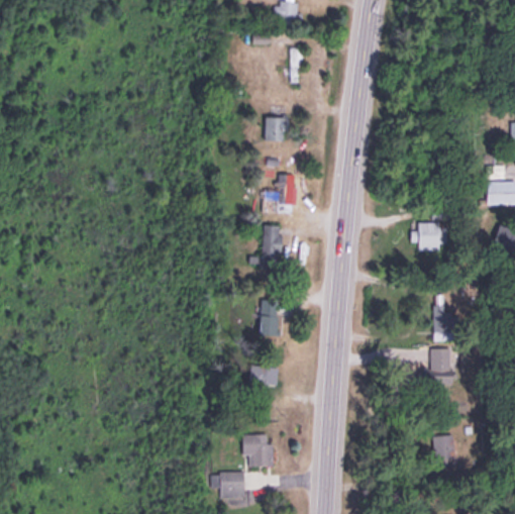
[(297,0),(275,0),(274,22),(297,24),(297,0)]
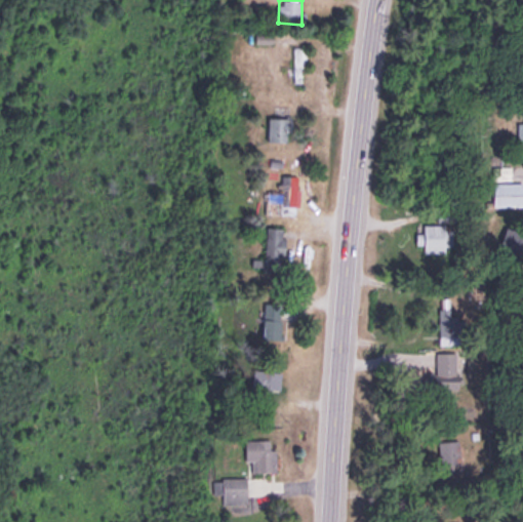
[(294,83),(305,83),(305,49),(294,49),(294,83)]
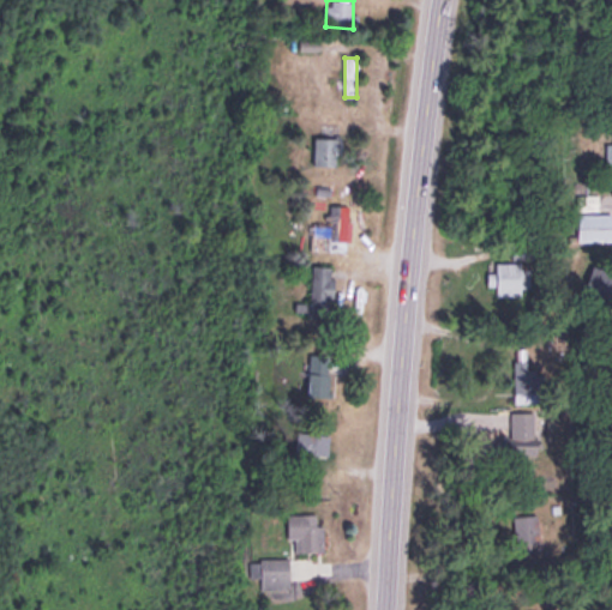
[(339,169),(339,157),(343,157),(343,139),(315,139),(315,169),(339,169)]
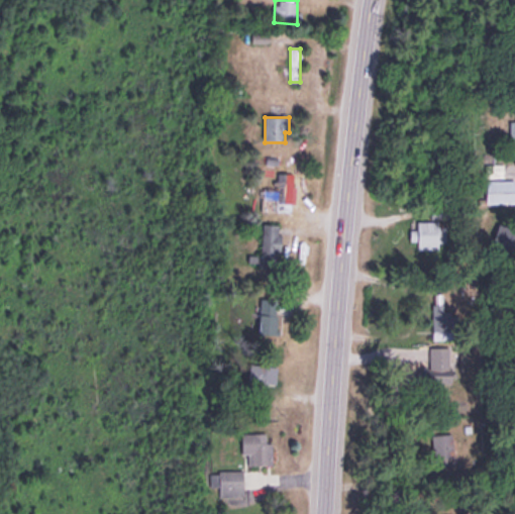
[(296,175),(278,175),(278,191),(262,191),(262,213),(279,213),(279,204),(296,205),(296,175)]
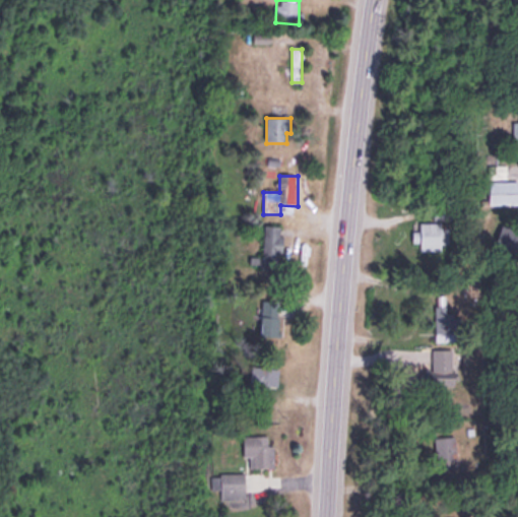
[(490,206),(517,206),(517,183),(490,183),(490,206)]
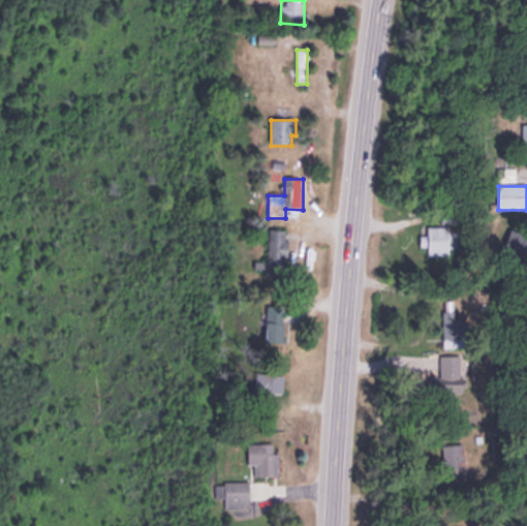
[(451,252),(451,227),(424,227),(424,252),(451,252)]
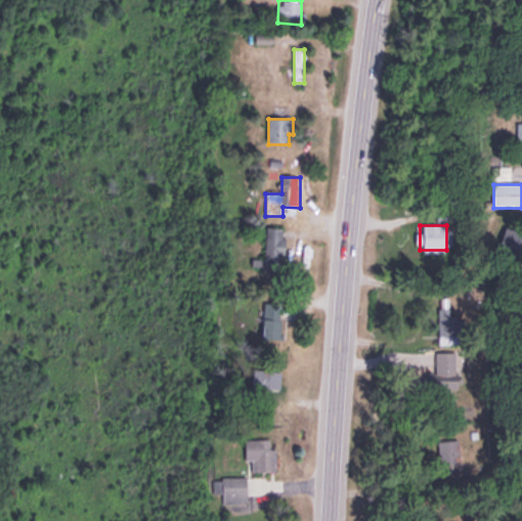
[(265,272),(285,272),(286,229),(266,228),(265,272)]
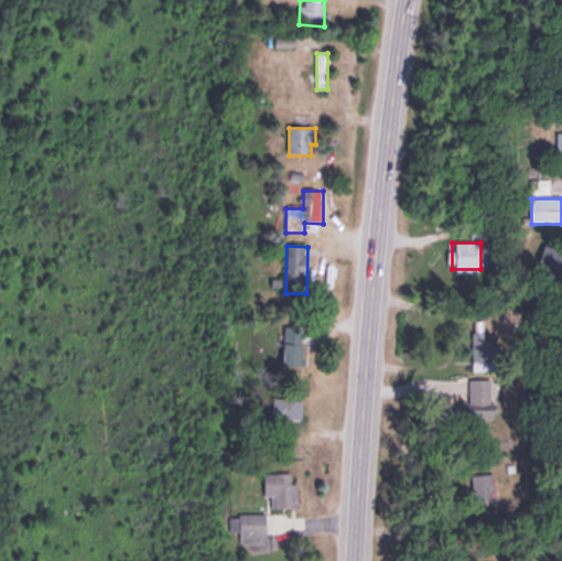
[(561,250),(544,246),(538,270),(561,276),(561,250)]
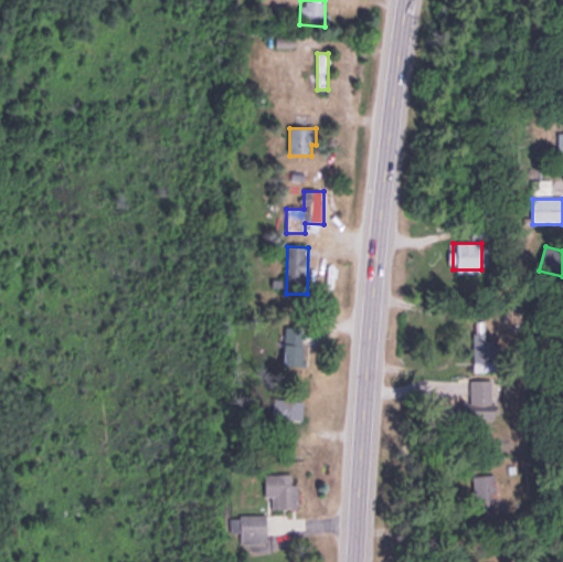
[(284,368),(305,368),(305,328),(284,328),(284,368)]
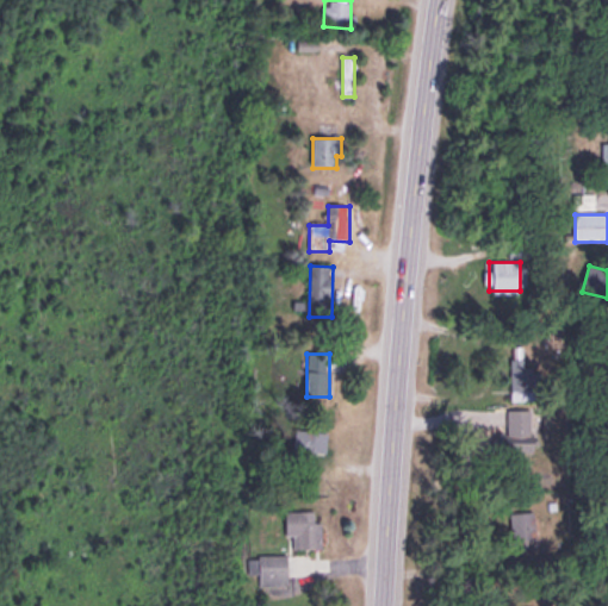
[(509,437),(532,437),(532,412),(509,412),(509,437)]
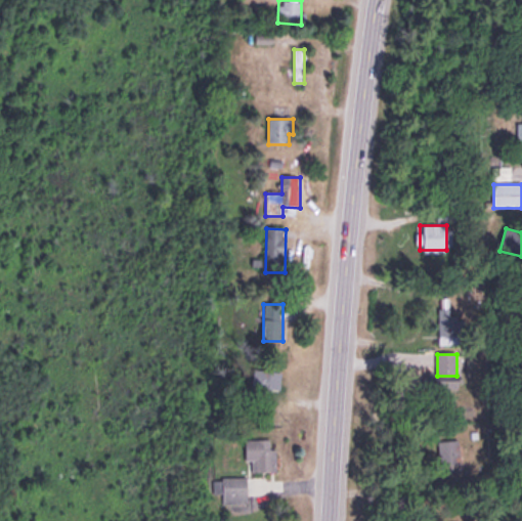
[(281,372),(254,372),(254,391),(281,391),(281,372)]
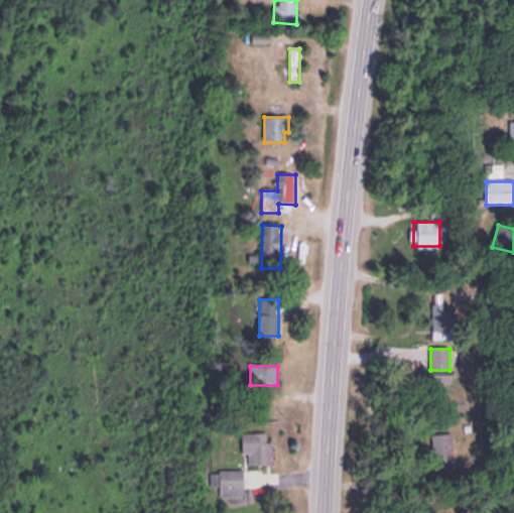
[(243,454),(249,454),(249,465),(273,465),(273,442),(267,442),(267,433),(243,433),(243,454)]
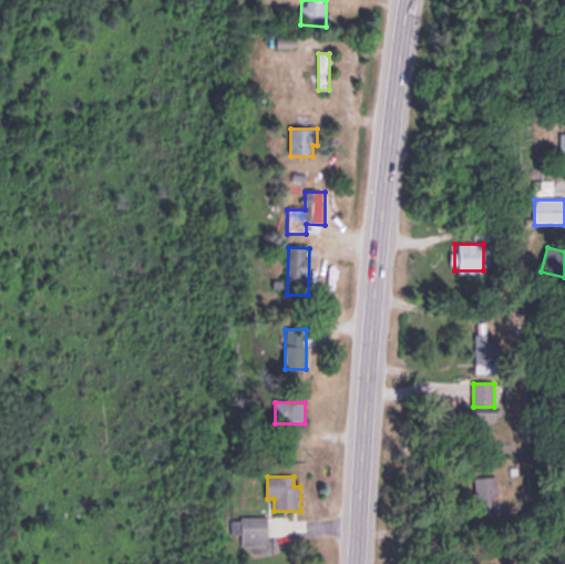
[(500,503),(497,478),(476,479),(479,505),(500,503)]
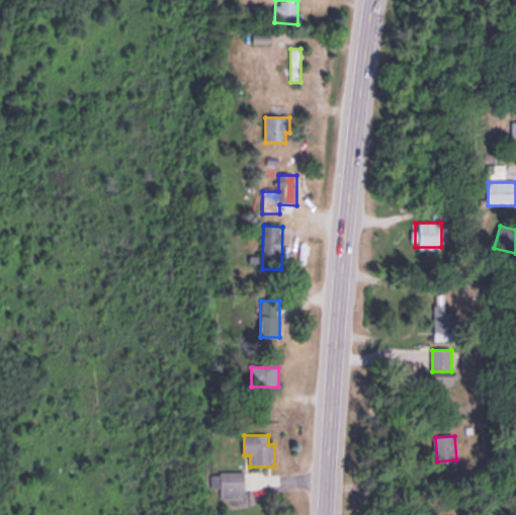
[(212,477),(212,486),(221,486),(221,499),(246,499),(246,471),(220,471),(220,477),(212,477)]
